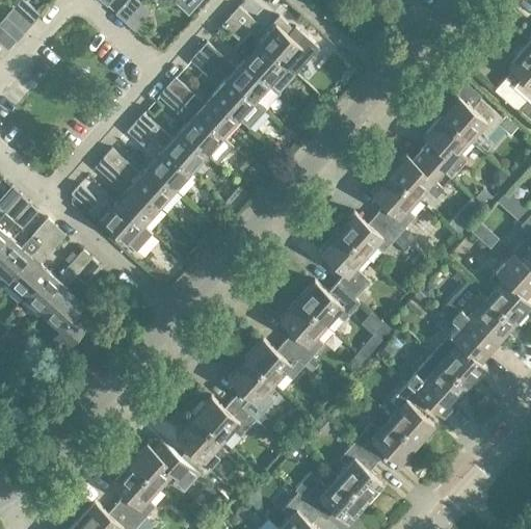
[(23,0),(7,19),(0,25),(0,61),(9,52),(25,34),(42,17),(23,0)]
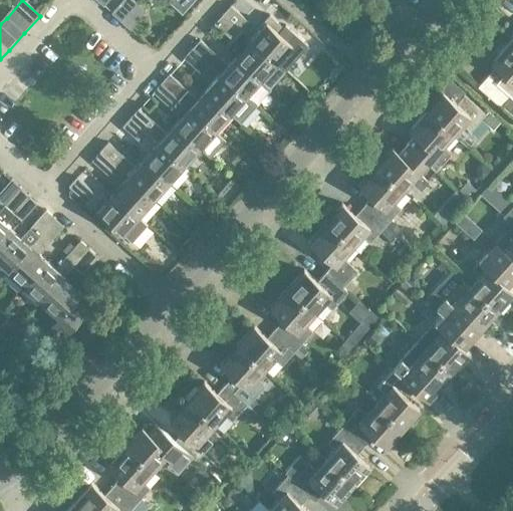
[(121,23),(137,5),(131,0),(123,0),(111,14),(121,23)]
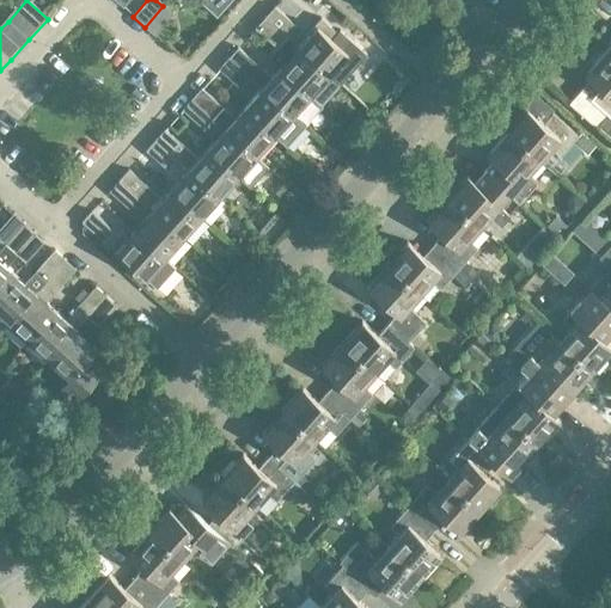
[(208,0),(221,12),(217,17),(218,18),(233,0),(208,0)]
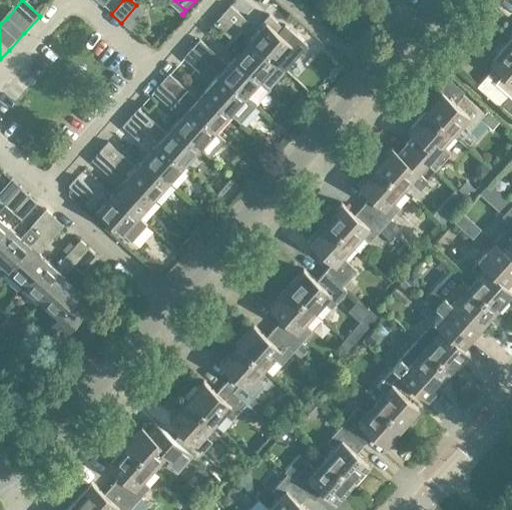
[(121,23),(128,30),(144,12),(136,5),(121,23)]
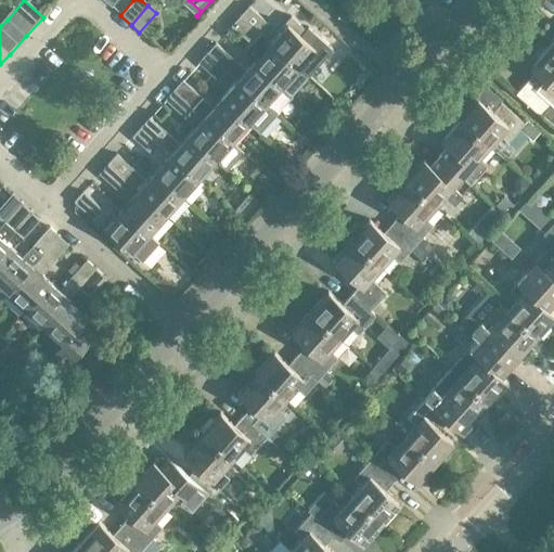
[(242,18),(261,35),(270,25),(250,9),(242,18)]
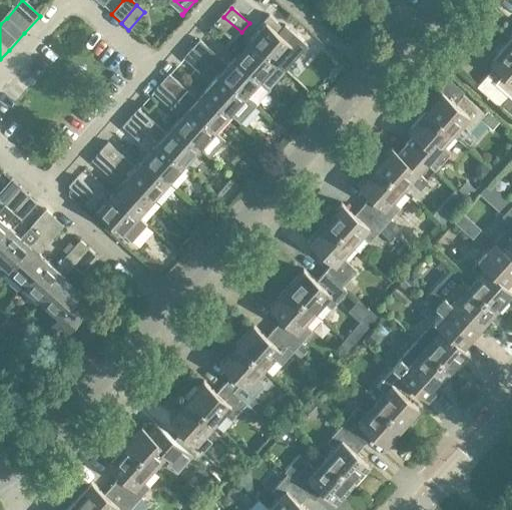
[(264,22),(268,24),(251,42),(277,65),(293,47),(280,35),(285,30),(269,16),(264,22)]
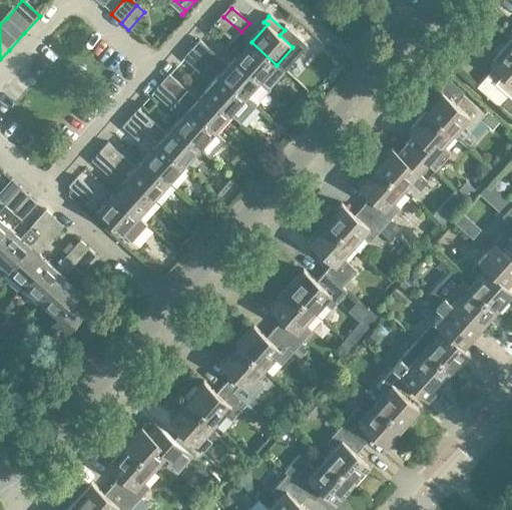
[(223,17),(215,26),(233,41),(241,32),(223,17)]
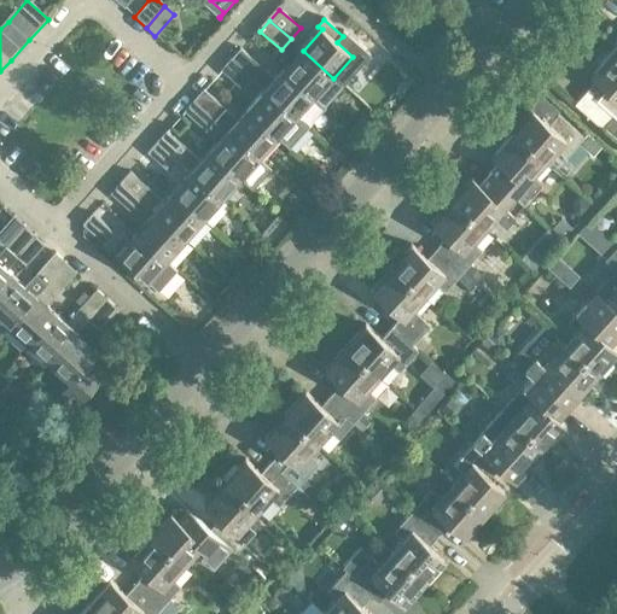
[(315,99),(284,71),(277,81),(243,51),(232,63),(252,81),(266,92),(297,120),(315,99)]
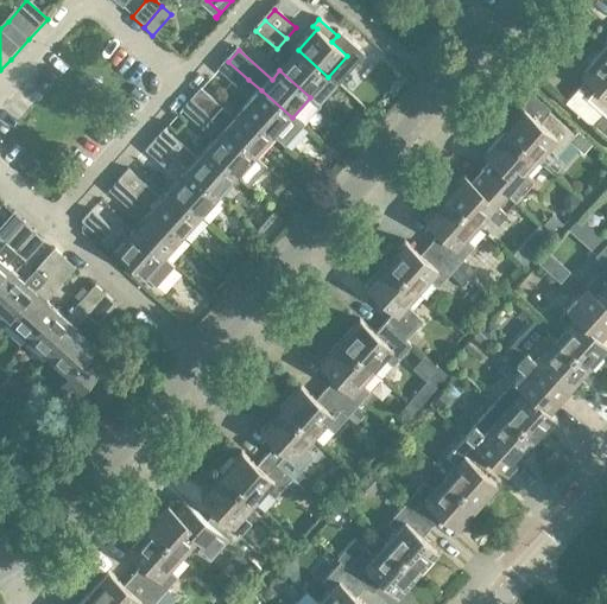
[(328,77),(298,50),(279,70),(310,97),(321,107),(339,87),(328,77)]
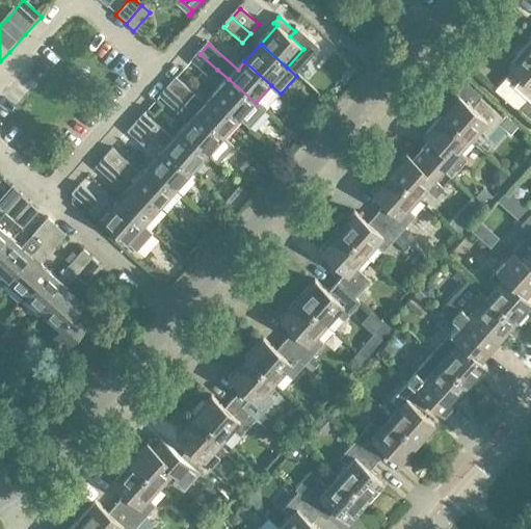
[(530,49),(526,45),(508,65),(522,77),(513,86),(530,102),(530,49)]
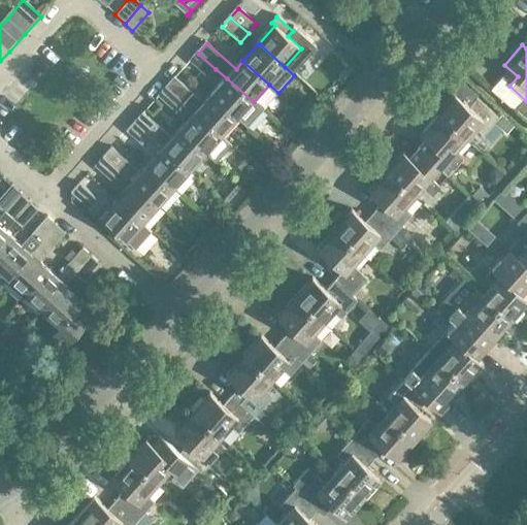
[(216,69),(198,54),(191,62),(208,77),(216,69)]
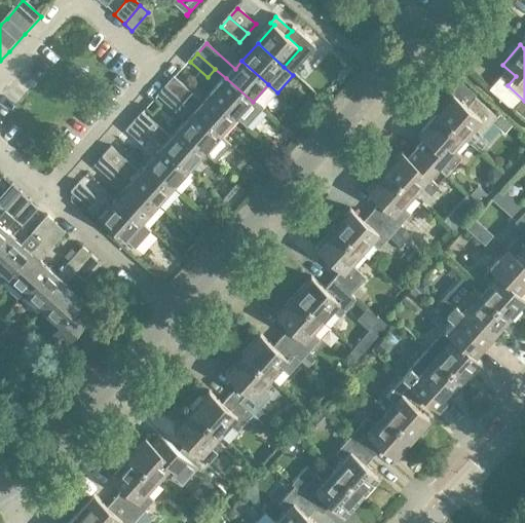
[(253,102),(226,78),(211,96),(236,119),(253,102)]
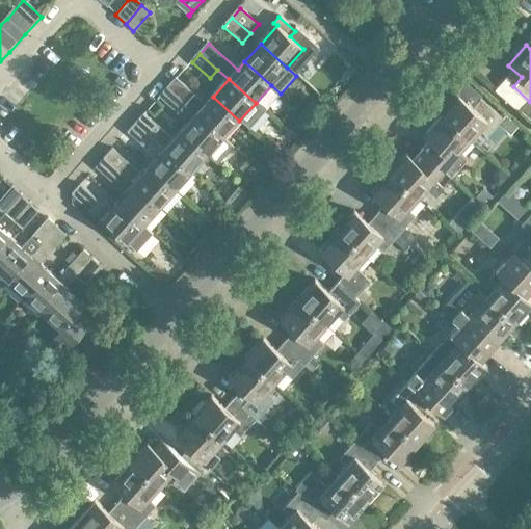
[(168,88),(186,105),(194,96),(177,80),(168,88)]
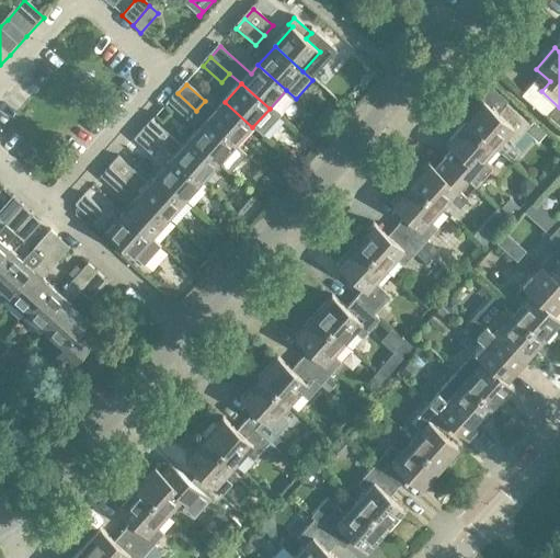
[(178,93),(169,104),(187,121),(196,111),(178,93)]
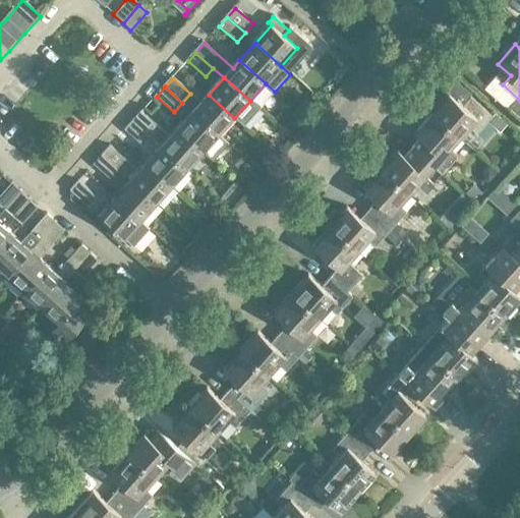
[(234,118),(209,95),(193,112),(219,135),(234,118)]
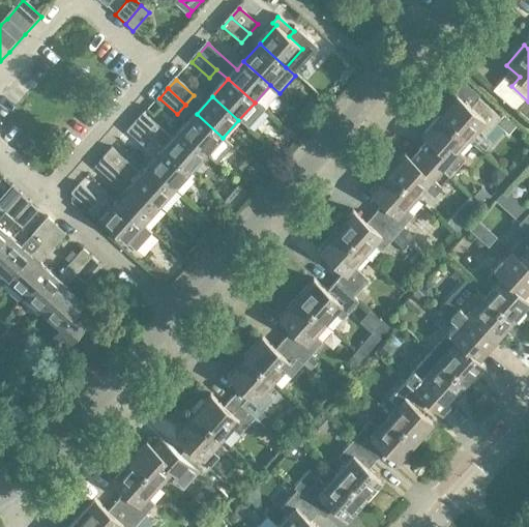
[(457,96),(438,117),(466,142),(477,130),(485,137),(500,119),(478,100),(471,109),(457,96)]
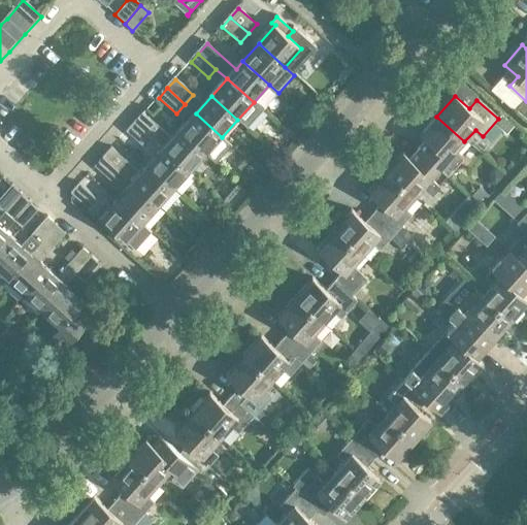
[(222,137),(196,113),(179,131),(206,155),(222,137)]
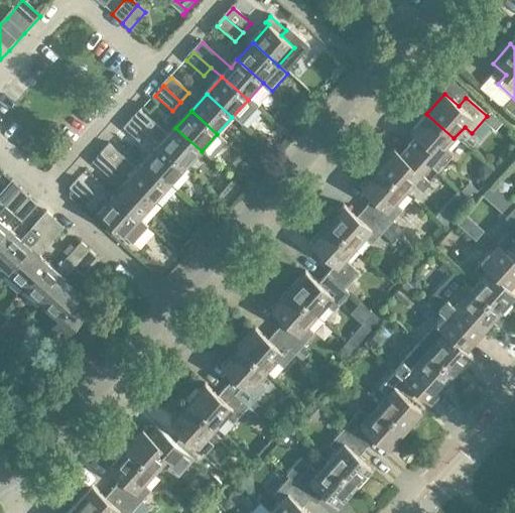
[(202,151),(175,128),(168,137),(156,126),(140,112),(132,121),(149,136),(160,145),(185,168),(202,151)]
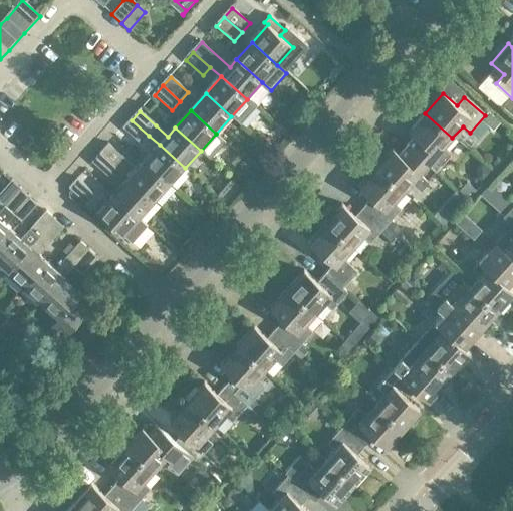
[(452,138),(425,113),(409,132),(423,144),(414,154),(435,172),(451,154),(444,148),(452,138)]
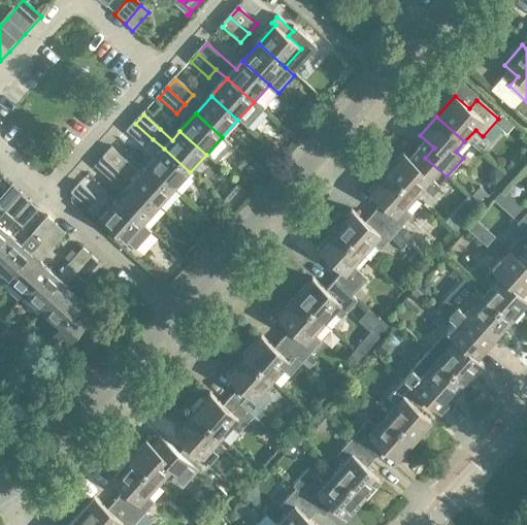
[(311,124),(305,119),(299,126),(304,131),(311,124)]
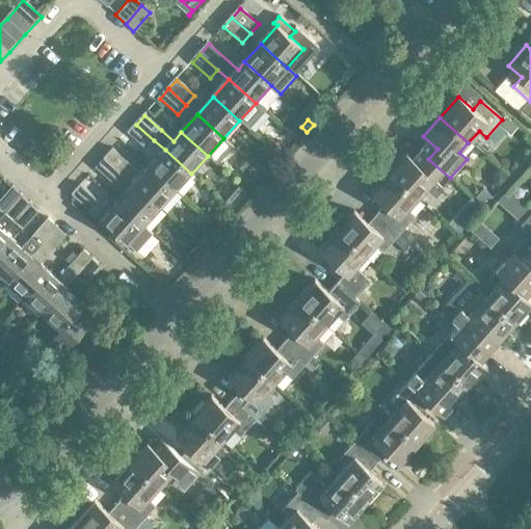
[(154,140),(136,125),(128,134),(145,150),(154,140)]
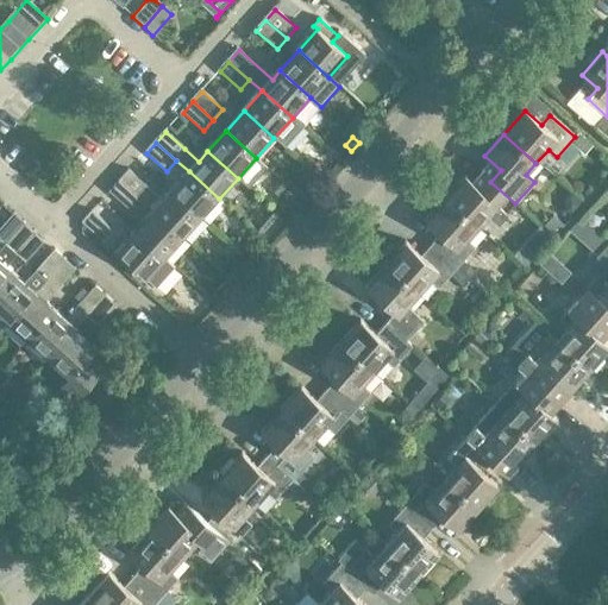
[(201,219),(171,191),(163,201),(131,171),(120,182),(183,239),(201,219)]
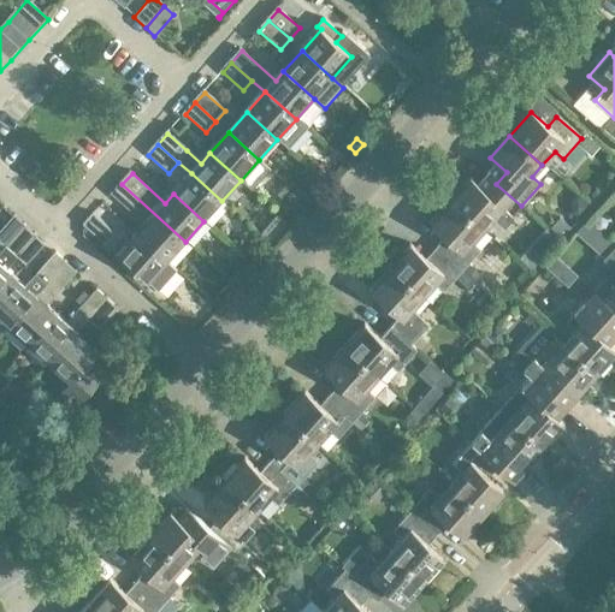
[(222,201),(191,173),(173,194),(203,221),(222,201)]
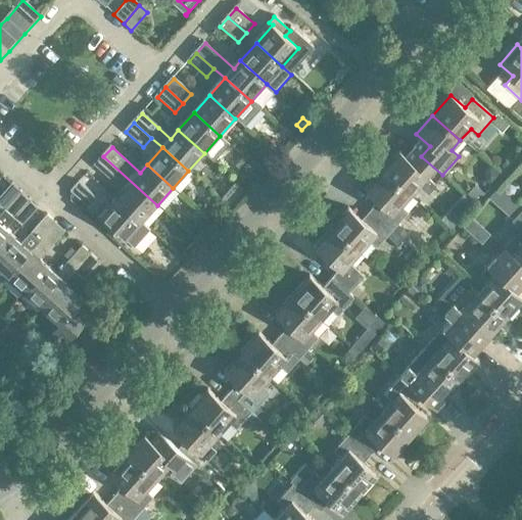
[(399,152),(382,172),(410,197),(420,185),(427,192),(442,175),(421,156),(414,164),(399,152)]
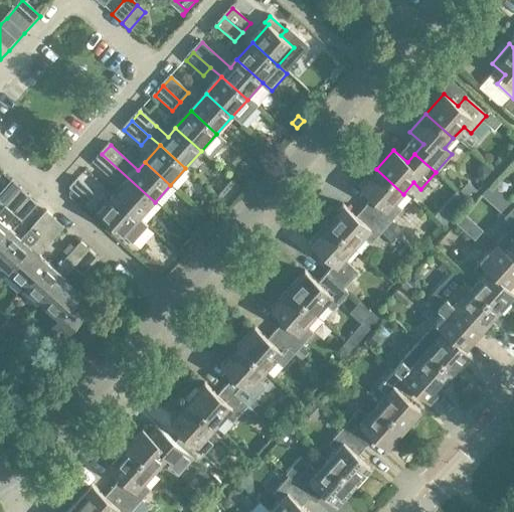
[(155,202),(102,154),(94,163),(122,188),(114,196),(140,219),(155,202)]
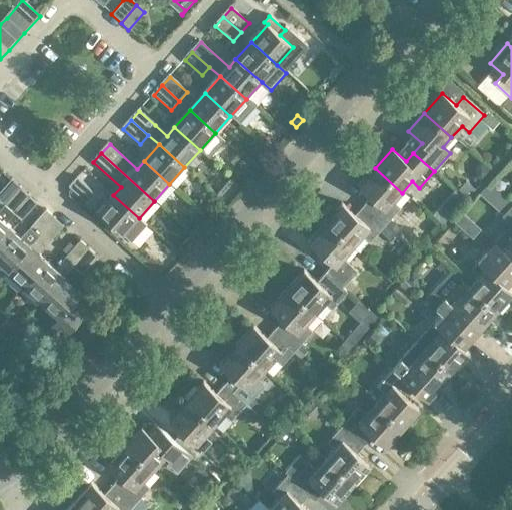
[(402,193),(375,168),(359,186),(372,198),(363,208),(396,237),(402,230),(390,220),(400,209),(393,202),(402,193)]
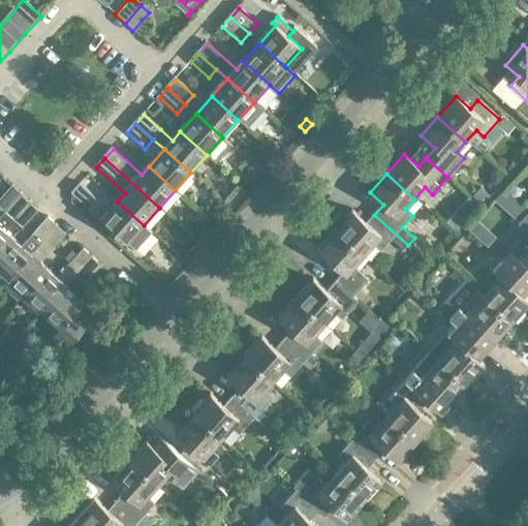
[(98,200),(81,185),(72,194),(90,210),(98,200)]
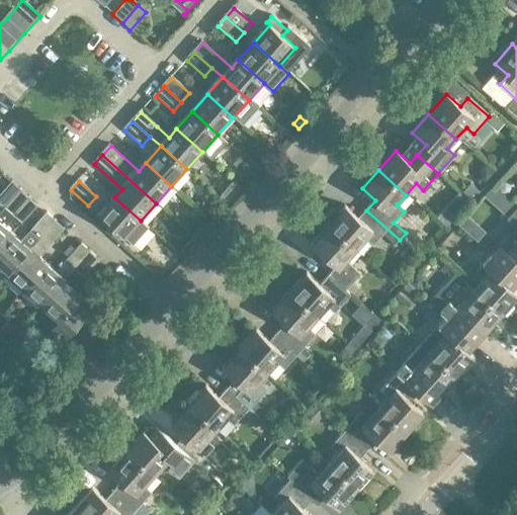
[(0,215),(5,209),(14,218),(30,199),(11,183),(0,195),(0,215)]
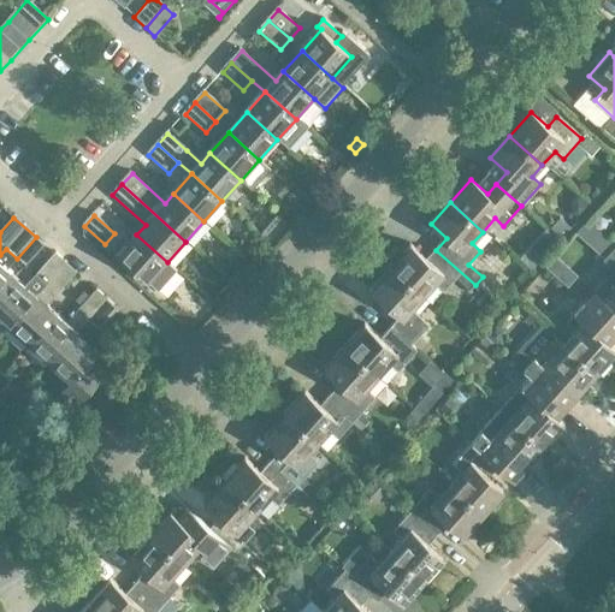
[(599,233),(589,245),(604,261),(614,249),(614,247),(599,233)]
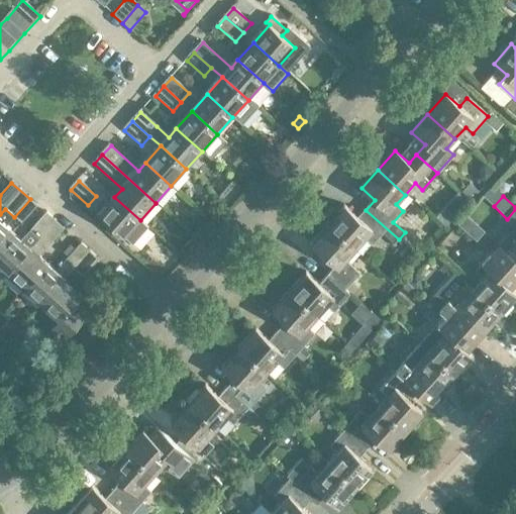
[(140,220),(114,197),(98,215),(124,238),(140,220)]
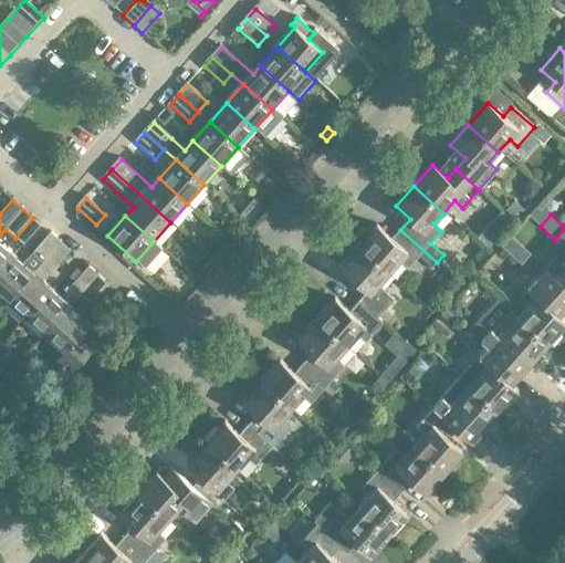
[(377,227),(358,248),(388,274),(399,262),(407,270),(418,257),(431,268),(437,262),(400,230),(391,240),(377,227)]
